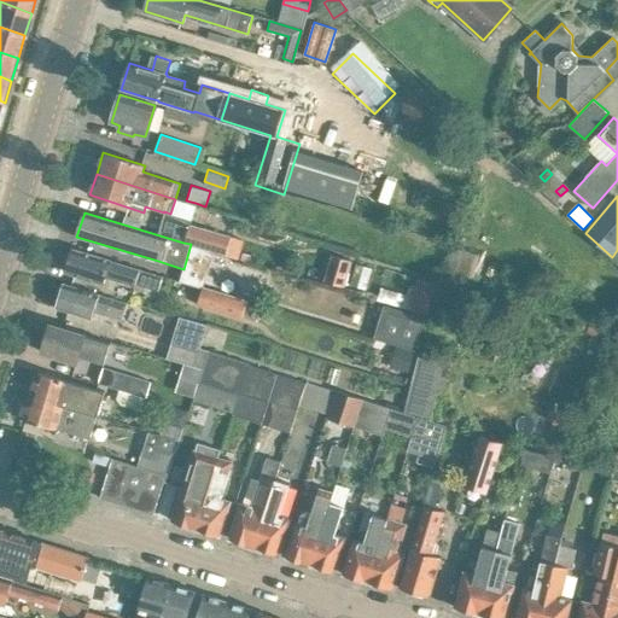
[(184,243),(191,244),(225,255),(231,235),(190,223),(184,243)]
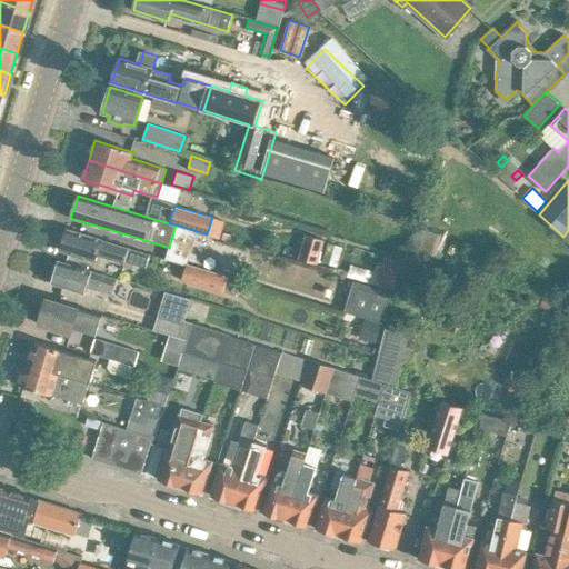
[(128,246),(89,235),(68,229),(61,250),(95,260),(97,252),(123,260),(128,246)]
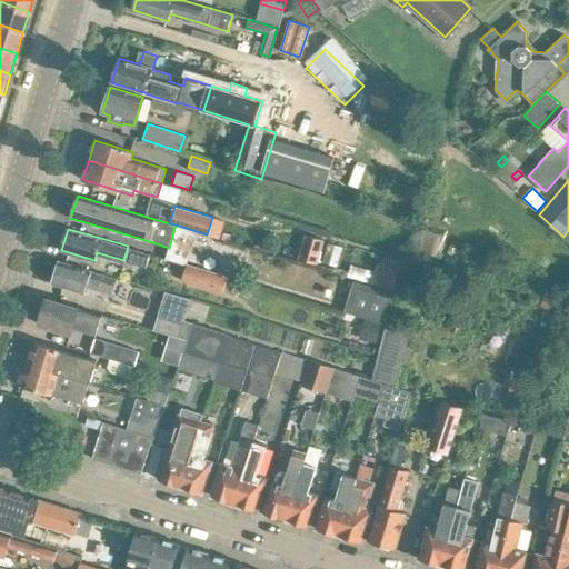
[(307,235),(300,259),(317,263),(325,239),(307,235)]
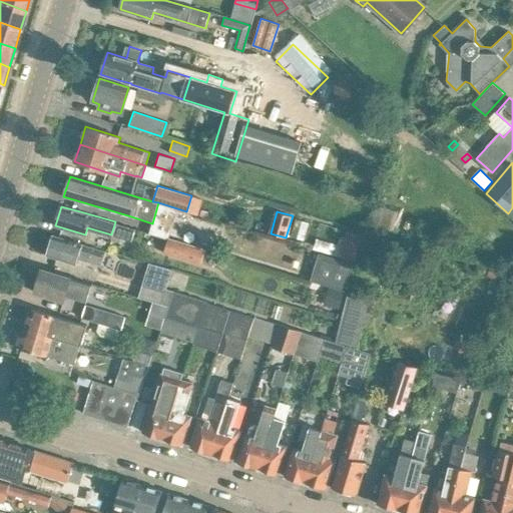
[(297,219),(292,239),(304,242),(310,222),(297,219)]
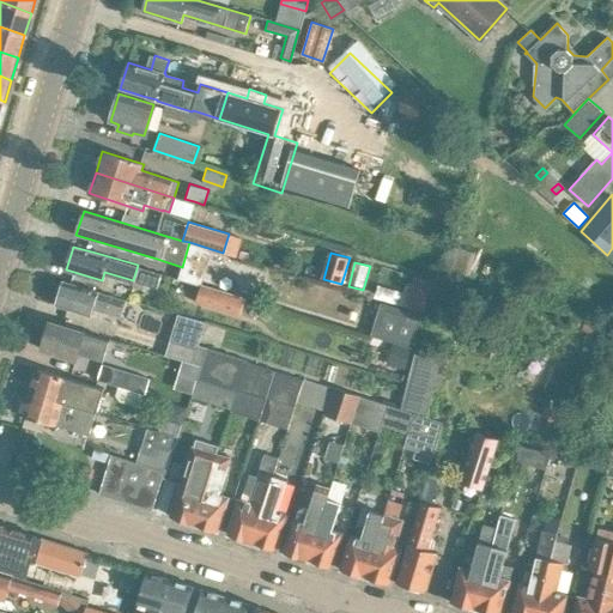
[(425,311),(431,283),(416,279),(410,308),(425,311)]
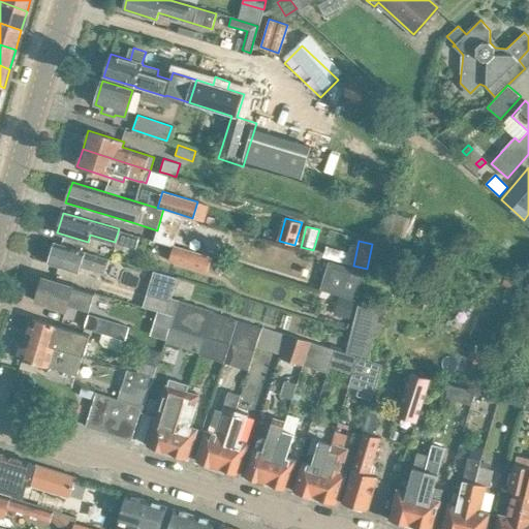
[(102,273),(107,257),(54,242),(48,263),(79,273),(81,267),(102,273)]
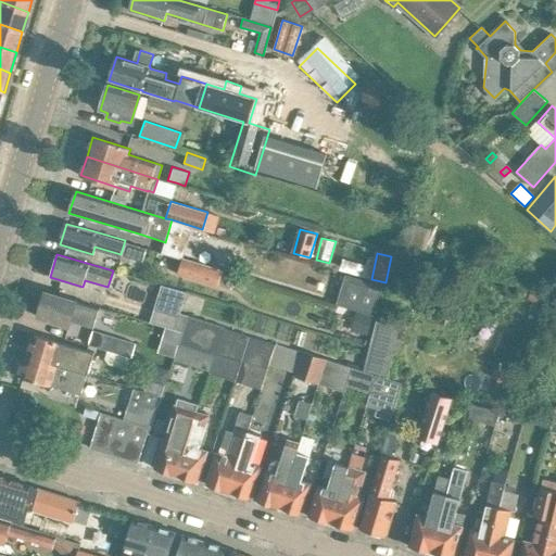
[(342,257),(338,273),(345,276),(366,281),(373,261),(369,261),(368,265),(342,257)]
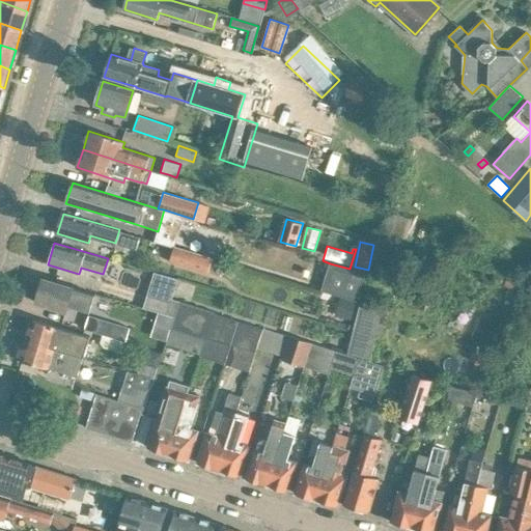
[(212,259),(173,248),(169,264),(207,276),(212,259)]
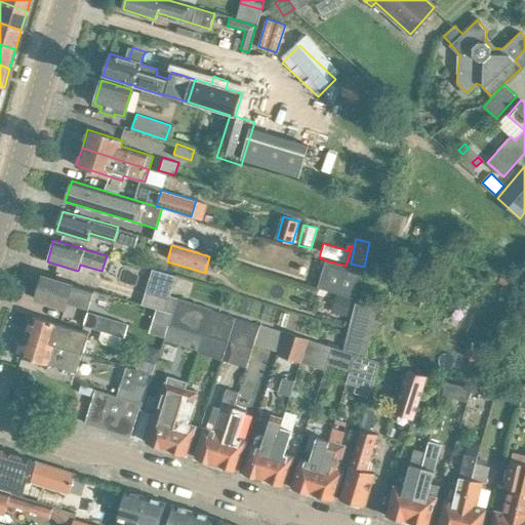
[(326,260),(318,287),(337,293),(354,297),(362,271),(346,266),(326,260)]
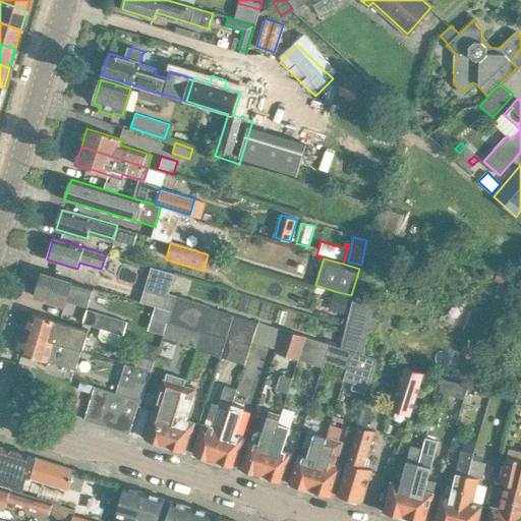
[(512,273),(498,269),(495,281),(509,285),(512,273)]
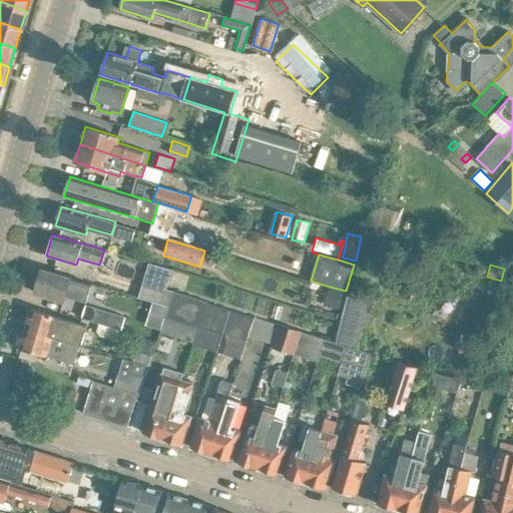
[(138,298),(161,305),(171,271),(158,268),(152,287),(142,284),(138,298)]
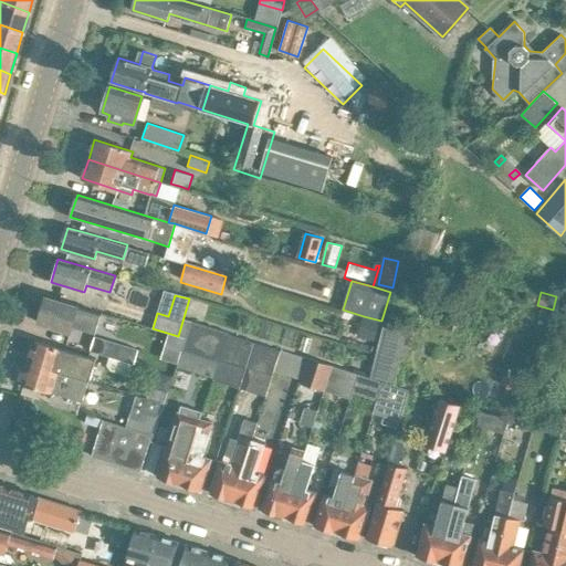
[(96,331),(101,314),(101,313),(72,305),(46,297),(39,322),(70,331),(72,324),(96,331)]
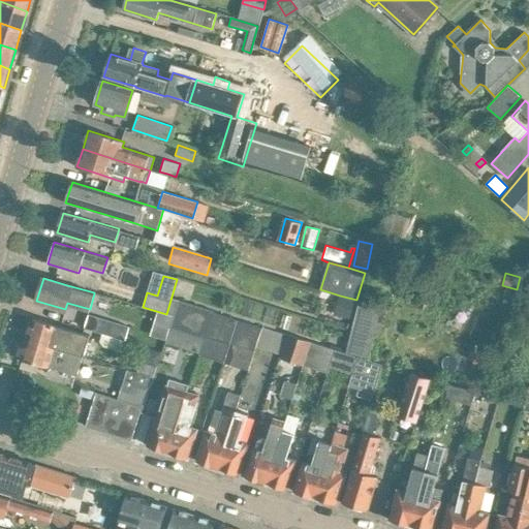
[(340,296),(335,313),(351,318),(356,300),(340,296)]
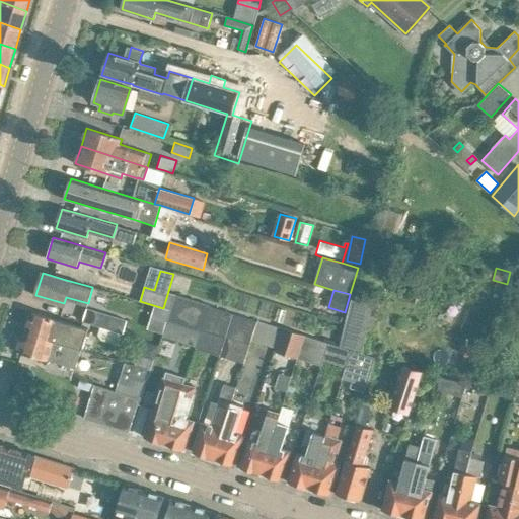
[(339,346),(352,350),(354,351),(355,348),(362,350),(374,297),(353,292),(339,346)]
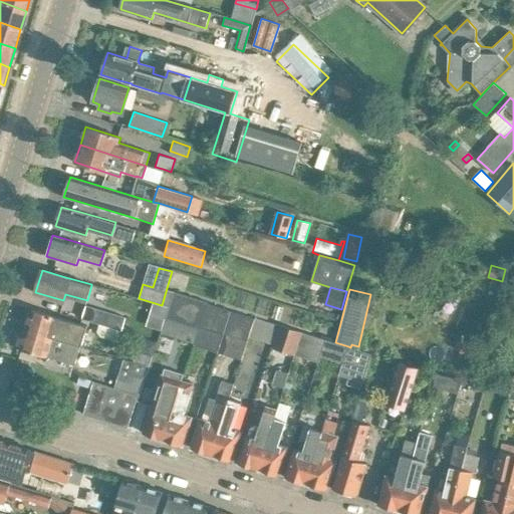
[(199,325),(206,302),(173,292),(165,321),(197,331),(198,327),(199,325)]
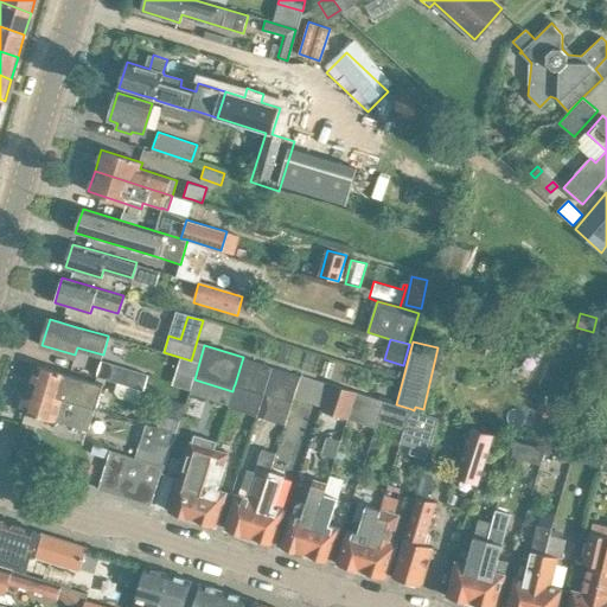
[(483,345),(480,355),(491,356),(493,347),(483,345)]
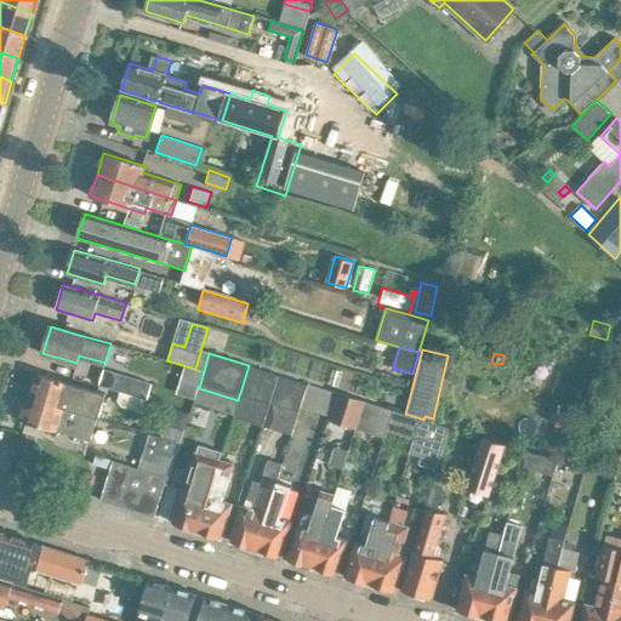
[(269,405),(278,377),(249,365),(240,393),(239,396),(269,405)]
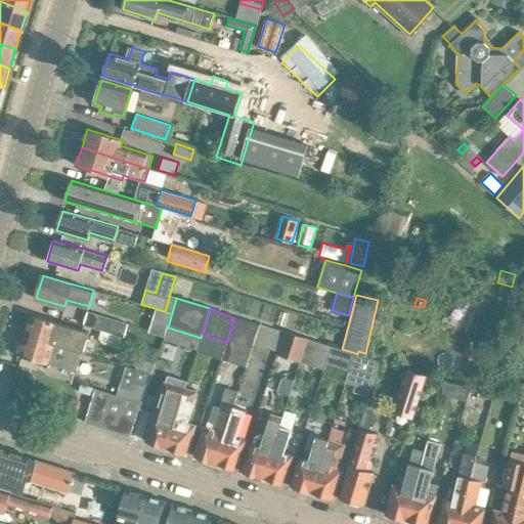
[(128,321),(87,309),(83,323),(124,336),(128,321)]
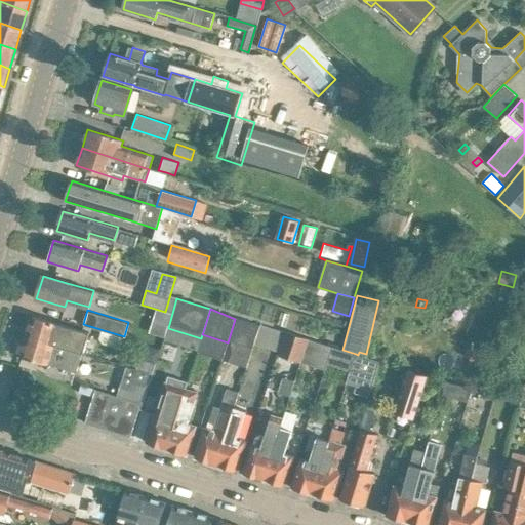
[(81,353),(87,332),(31,316),(25,335),(81,353)]
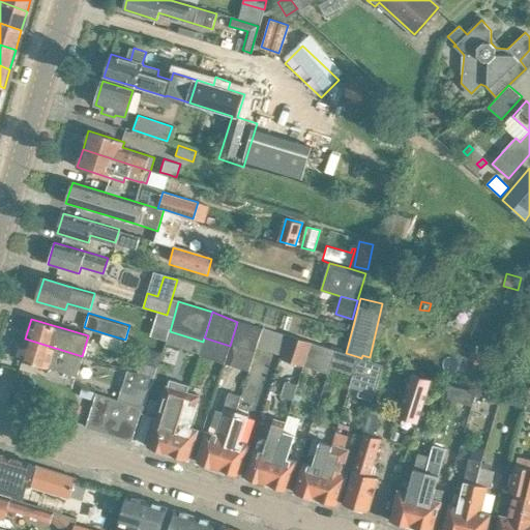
[(256,349),(263,328),(237,322),(230,346),(255,354),(256,349)]
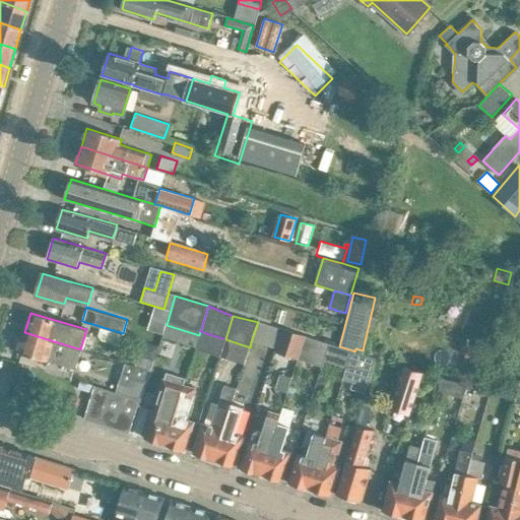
[(276,350),(283,330),(258,322),(251,342),(276,350)]
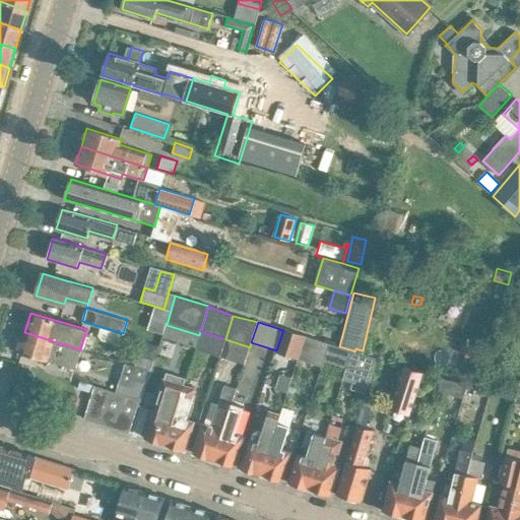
[(296,361),(304,337),(283,330),(276,350),(274,354),(296,361)]
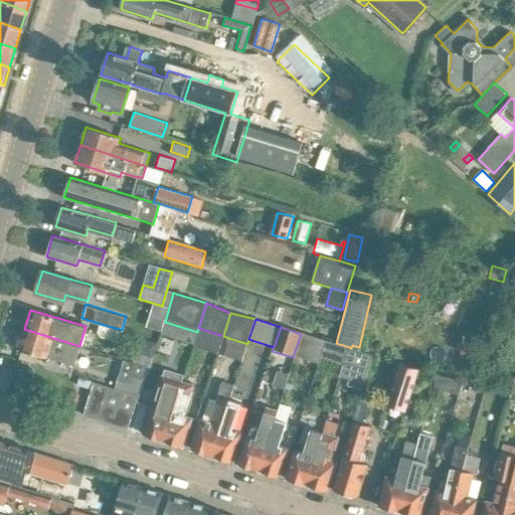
[(80,346),(79,346),(24,329),(18,349),(74,365),(80,346)]
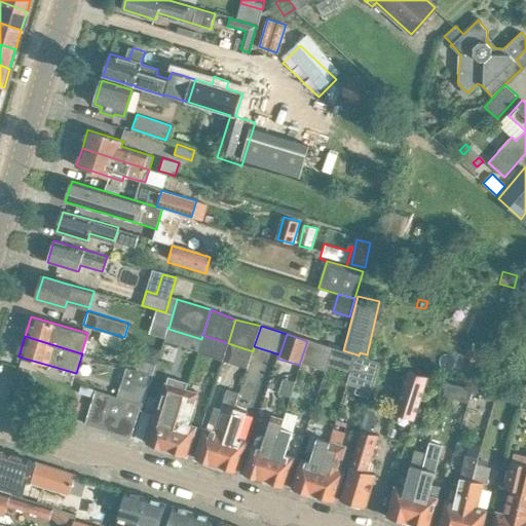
[(328,365),(333,349),(307,341),(299,365),(325,373),(328,365)]
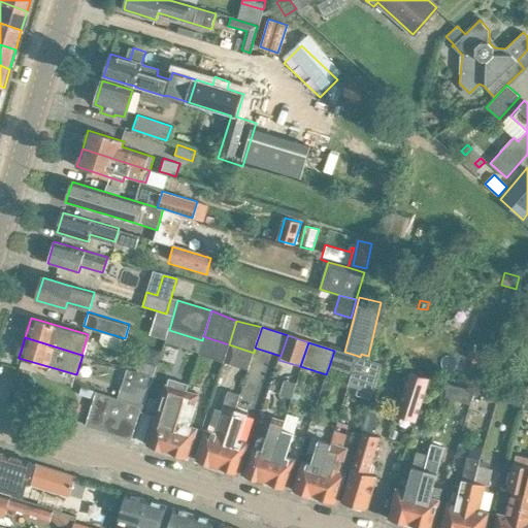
[(144,344),(139,359),(155,364),(160,350),(144,344)]
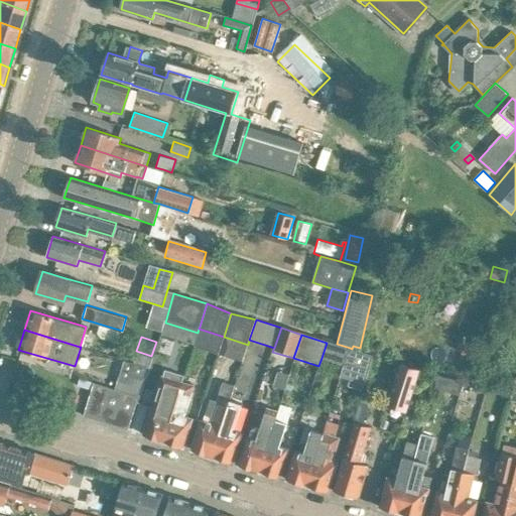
[(342,376),(350,348),(337,344),(336,346),(327,343),(321,358),(343,365),(340,376),(342,376)]
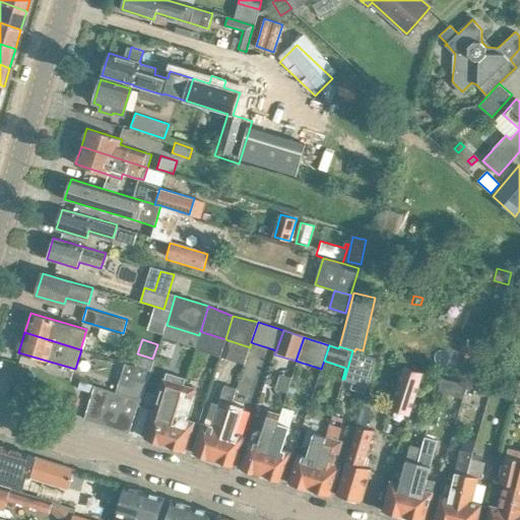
[(376,358),(354,351),(352,350),(344,379),(367,386),(376,358)]
